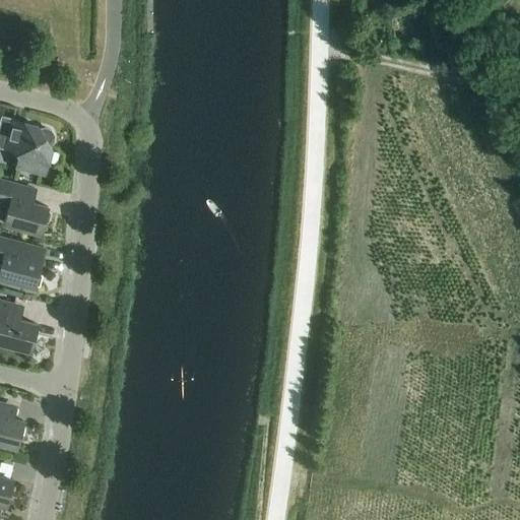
[(5,148),(15,151),(19,157),(16,168),(45,175),(51,150),(49,146),(53,142),(53,136),(50,131),(45,129),(39,130),(37,127),(12,120),(8,138),(0,135),(0,146),(5,148)]
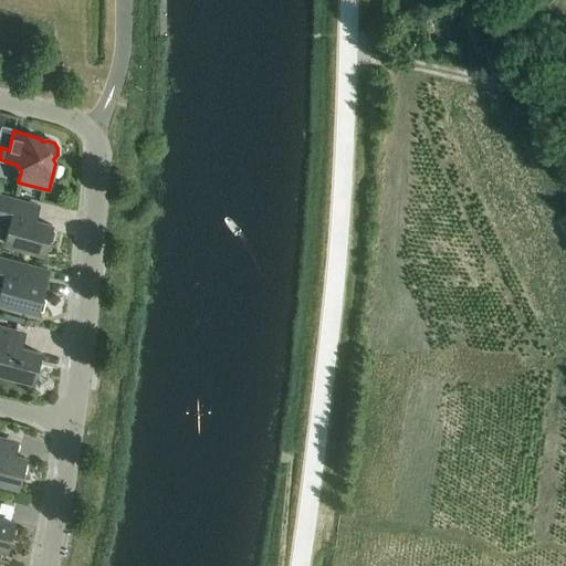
[(52,227),(35,221),(39,207),(0,196),(0,222),(9,226),(4,243),(44,254),(48,243),(52,242),(55,232),(52,229),(52,227)]
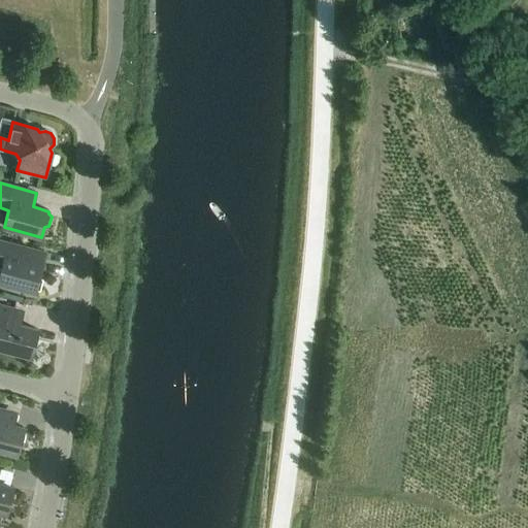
[(39,278),(44,254),(0,242),(0,282),(35,292),(36,290),(40,291),(42,279),(39,278)]
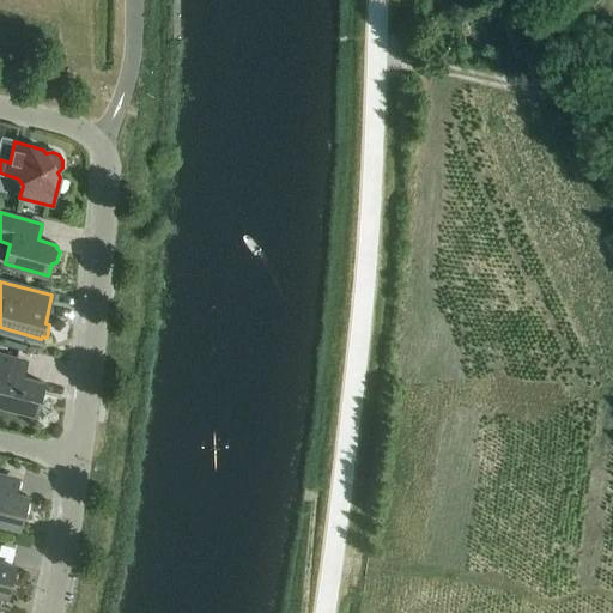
[(23,378),(28,362),(0,354),(0,405),(36,414),(43,383),(23,378)]
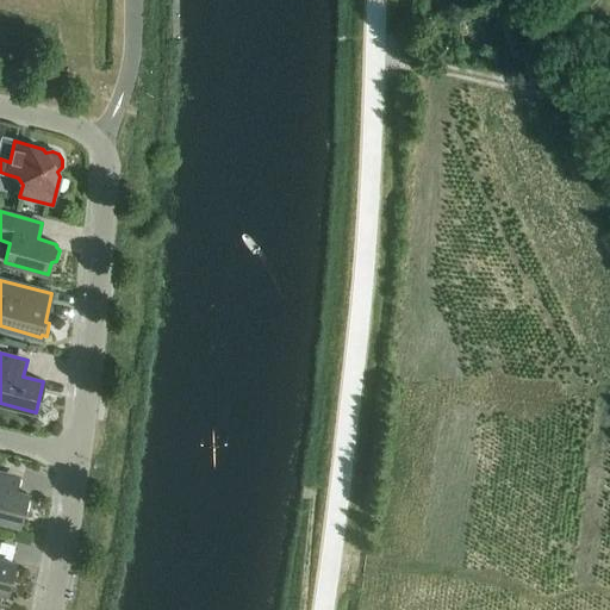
[(0,521),(20,526),(24,511),(27,510),(30,503),(26,499),(27,495),(16,492),(19,478),(0,473),(0,521)]
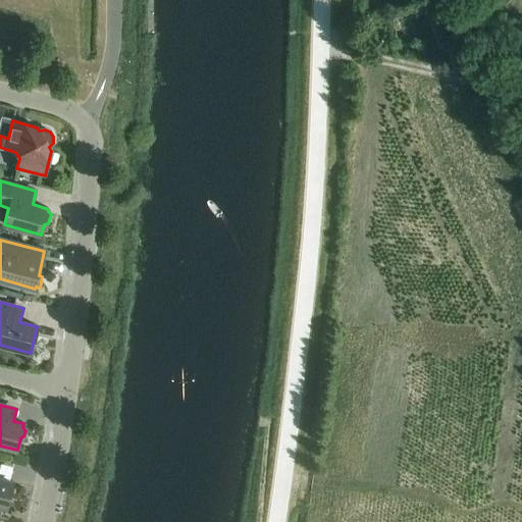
[(0,506),(6,509),(13,482),(0,478),(0,506)]
